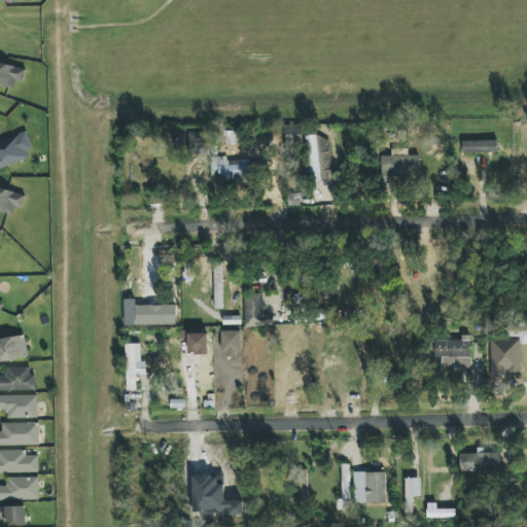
[(24,82),(26,68),(0,63),(0,85),(15,89),(16,81),(24,82)]
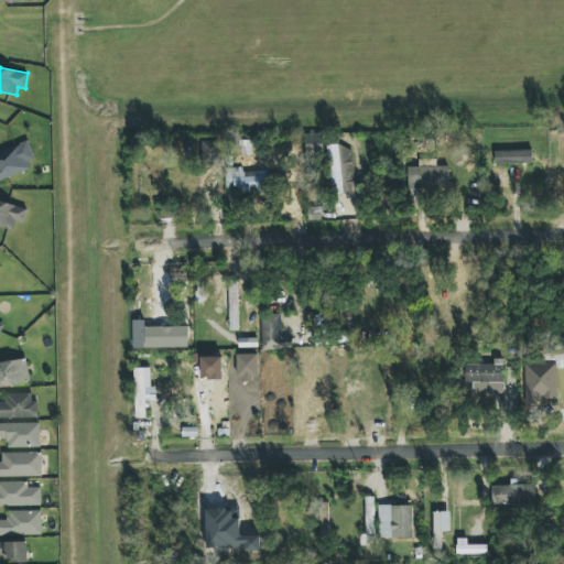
[(323,134),(305,134),(306,155),(324,155),(323,134)]
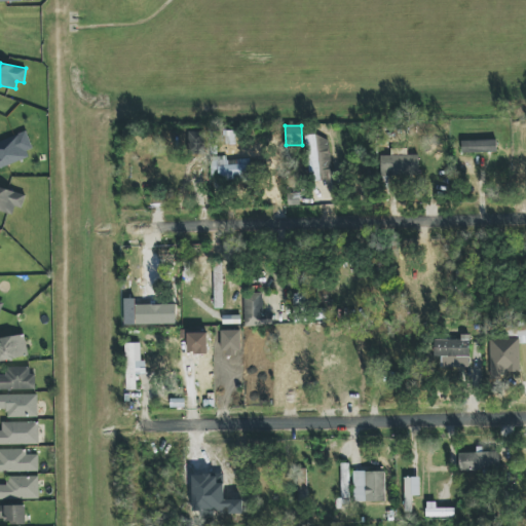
[(0,142),(0,167),(35,153),(26,132),(0,142)]
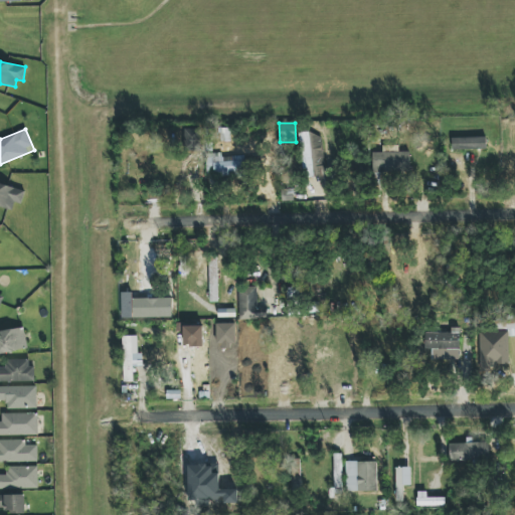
[(200,151),(201,130),(185,129),(184,151),(200,151)]
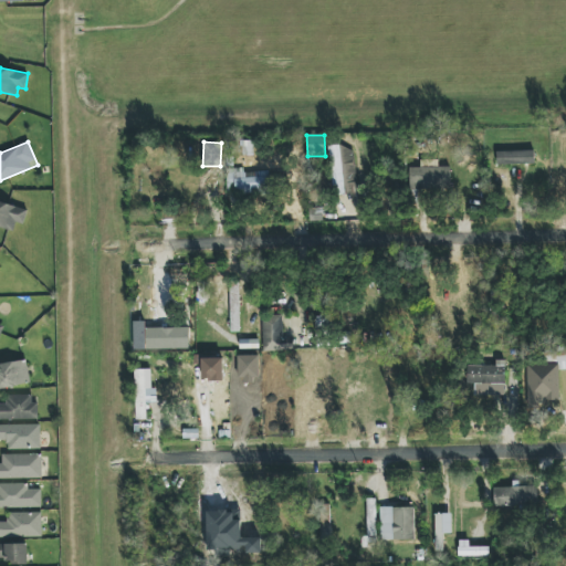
[(253,155),(253,142),(243,142),(243,156),(253,155)]
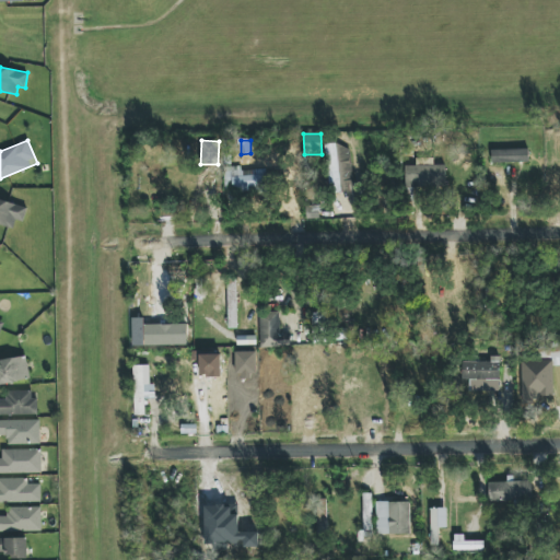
[(353,193),(351,144),(327,146),(328,193),(353,193)]
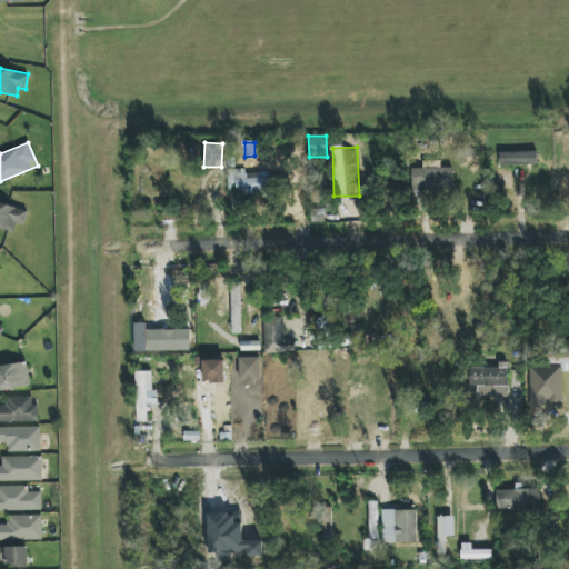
[(499,152),(500,166),(538,165),(537,151),(499,152)]
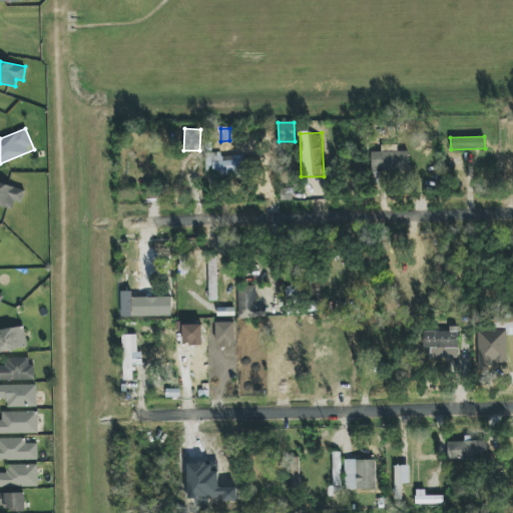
[(409,150),(371,152),(372,172),(410,170),(409,150)]
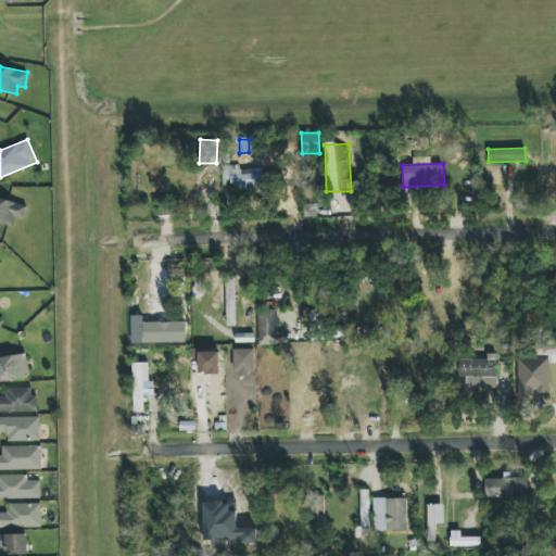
[(229,165),(230,190),(265,189),(264,168),(239,169),(239,165),(229,165)]
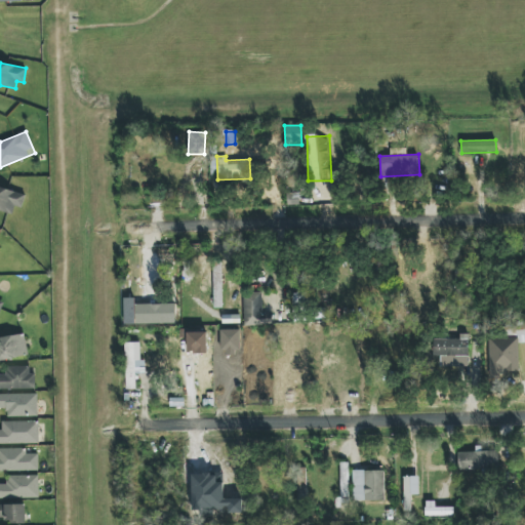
[(26,193),(0,188),(0,210),(13,213),(14,206),(23,208),(26,193)]
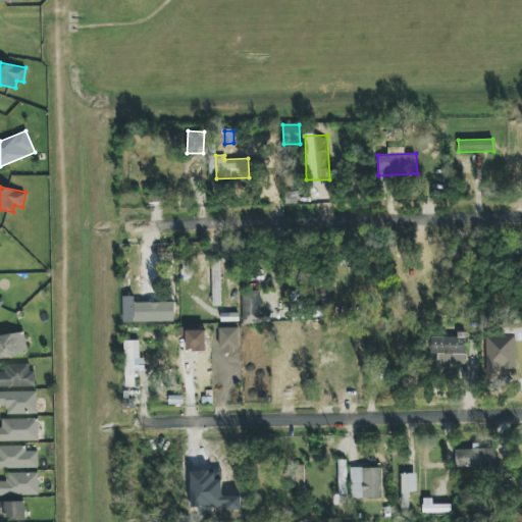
[(213,306),(221,306),(220,260),(211,260),(213,306)]
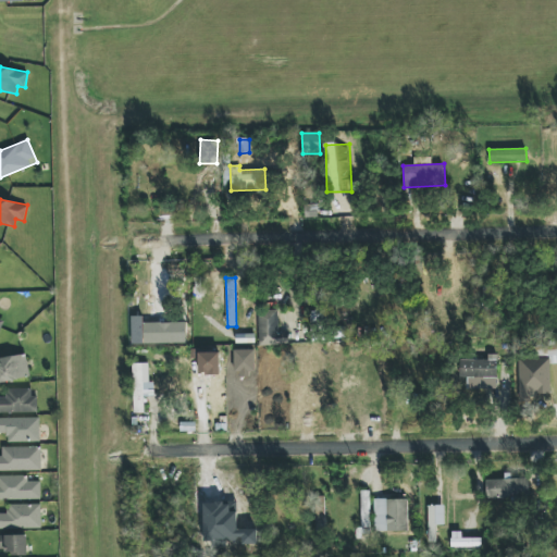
[(279,334),(279,310),(258,310),(259,346),(289,345),(289,334),(279,334)]
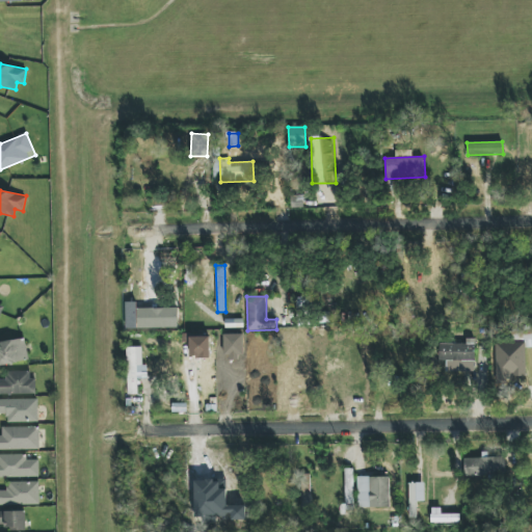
[(137,328),(179,327),(178,308),(137,309),(137,328)]
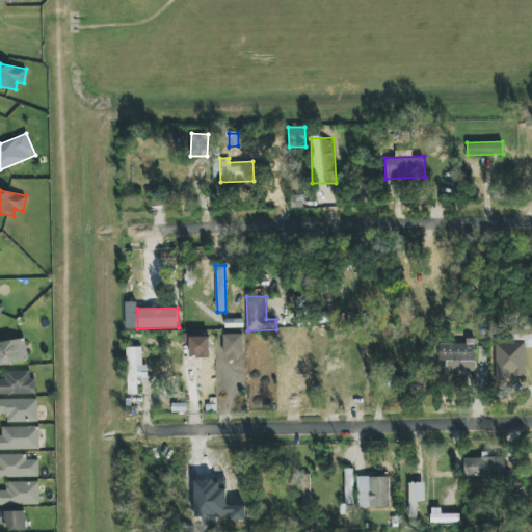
[(0,365),(28,362),(25,339),(0,341),(0,365)]
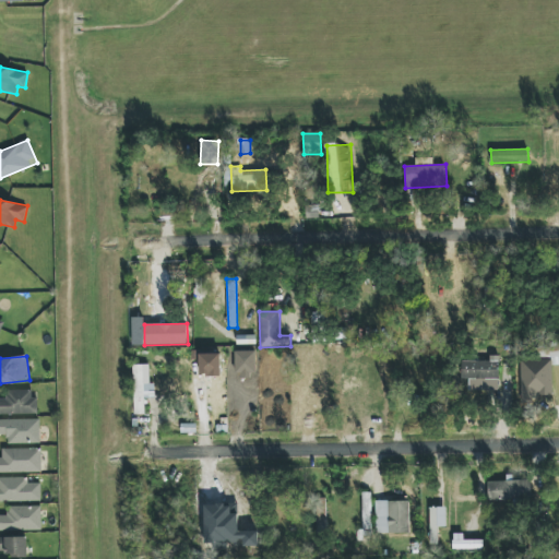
[(498,391),(499,360),(462,359),(462,379),(470,379),(470,390),(498,391)]
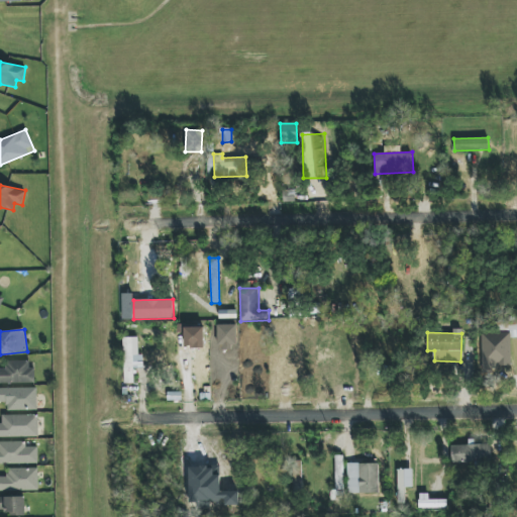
[(482,333),(482,374),(494,374),(494,367),(510,367),(511,333),(482,333)]
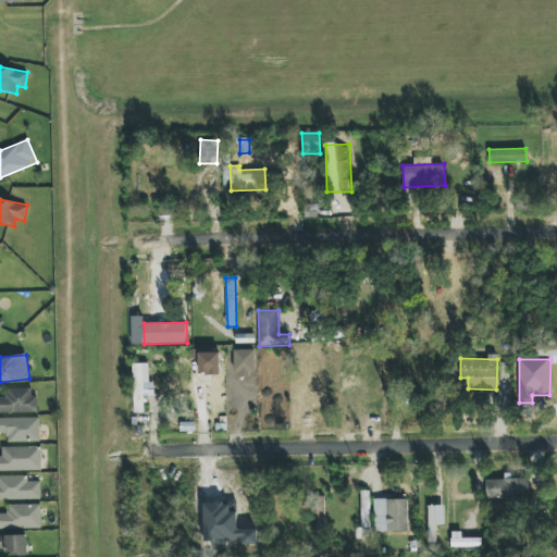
[(134,413),(145,413),(144,396),(155,396),(153,382),(149,382),(149,363),(133,363),(134,413)]
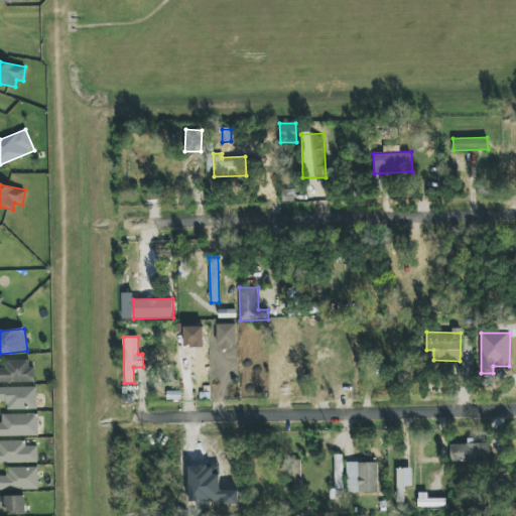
[(33,361),(6,360),(5,369),(0,368),(0,382),(33,383),(33,361)]
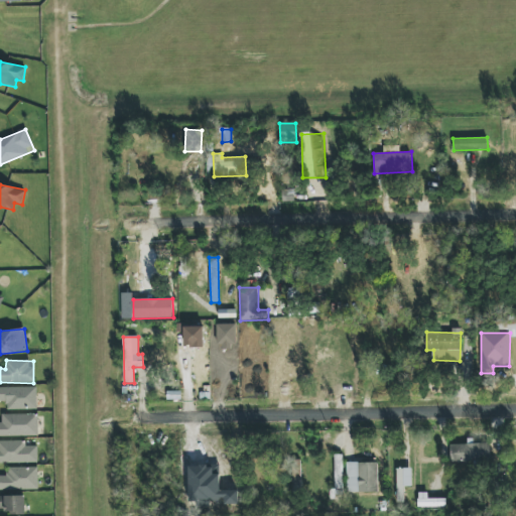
[(37,409),(37,387),(0,387),(0,401),(7,401),(7,410),(37,409)]
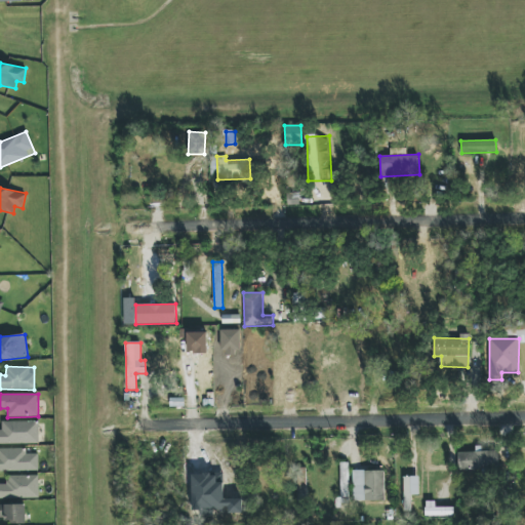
[(0,443),(39,444),(39,421),(2,421),(2,430),(0,429),(0,443)]
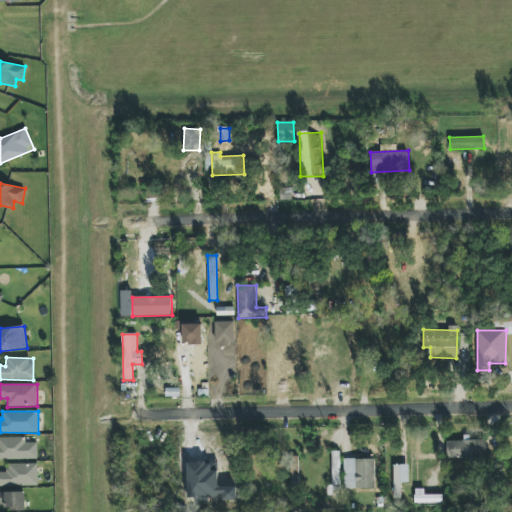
[(26,437),(0,437),(0,459),(38,459),(38,443),(26,443),(26,437)]
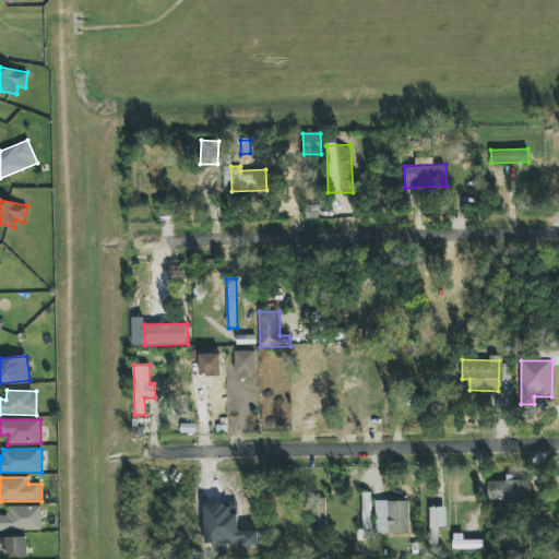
[(494,482),(495,500),(531,499),(530,480),(494,482)]
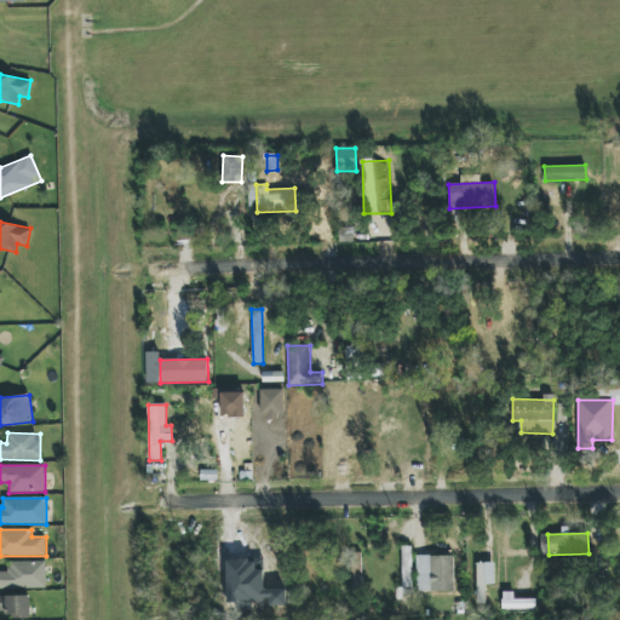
[(402,591),(413,591),(412,546),(401,546),(402,591)]
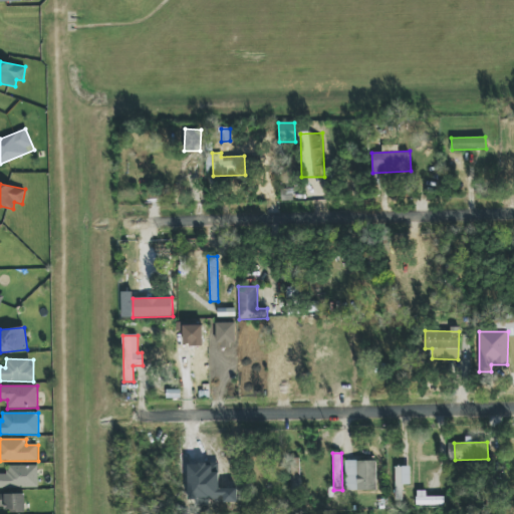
[(375,461),(344,461),(345,491),(376,490),(375,461)]
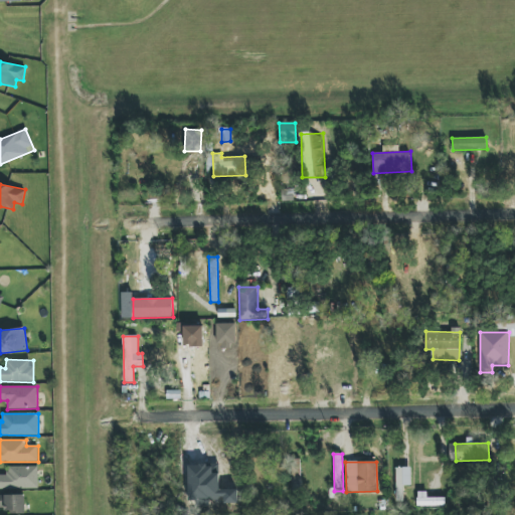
[(0,489),(38,488),(38,466),(8,467),(8,475),(0,475),(0,489)]
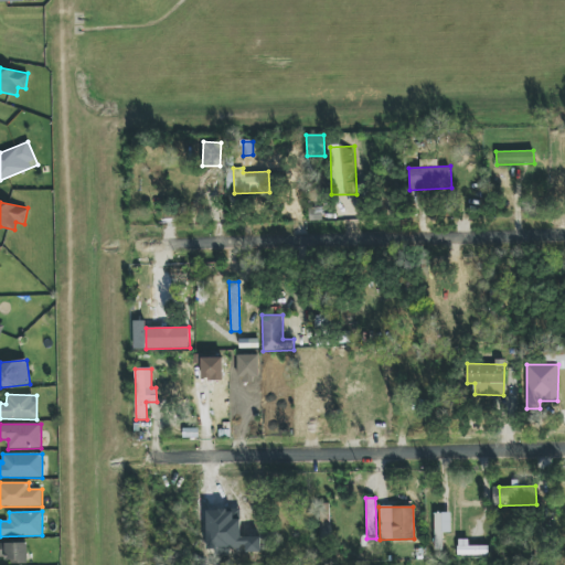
[(451,513),(434,513),(435,547),(443,546),(441,533),(451,533),(451,513)]
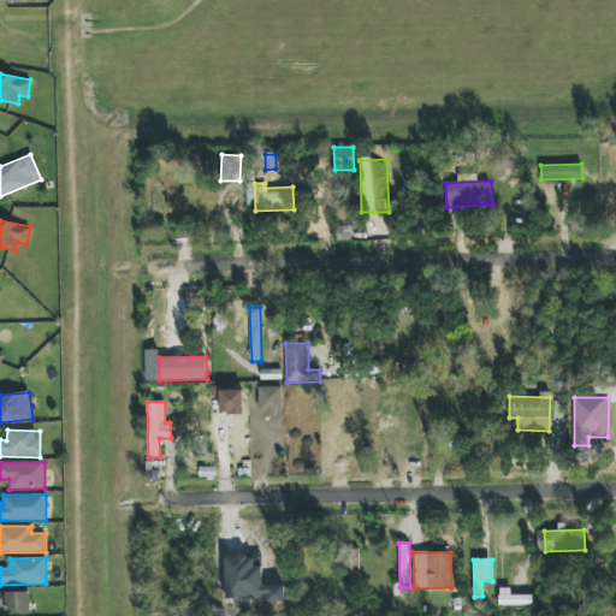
[(511,588),(499,588),(499,605),(532,606),(532,596),(511,596),(511,588)]
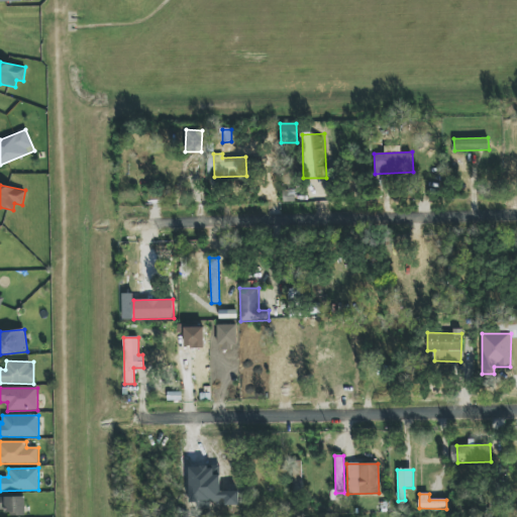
[(25,497),(0,496),(0,513),(25,514),(25,497)]
